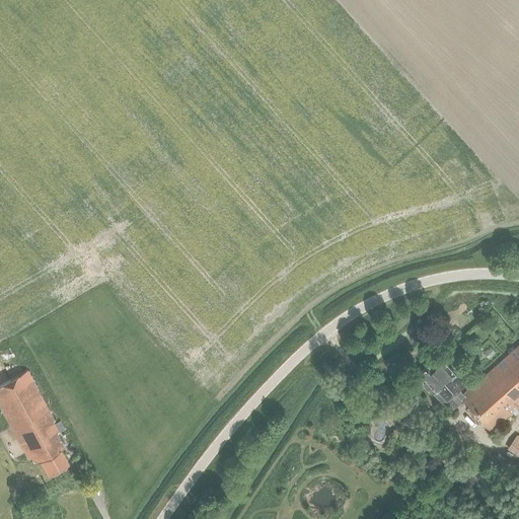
[(492,433),(518,408),(518,345),(463,395),(459,390),(464,386),(455,375),(456,374),(442,359),(431,368),(429,365),(420,373),(427,380),(433,387),(437,391),(438,390),(447,401),(448,400),(454,409),(463,400),(492,433)]
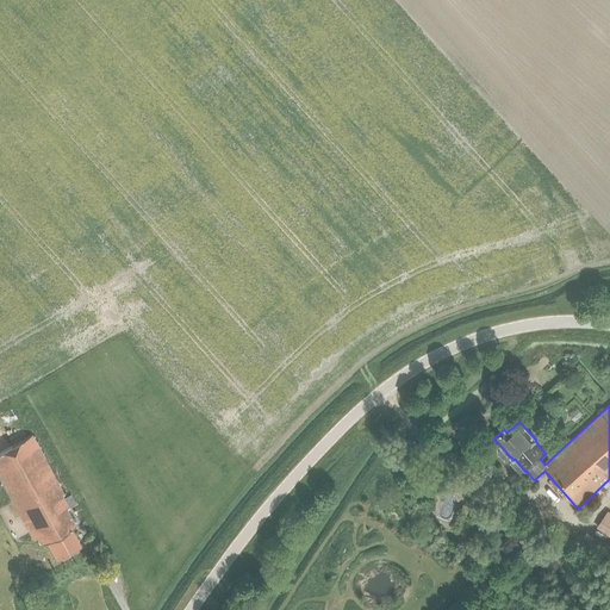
[(56,559),(80,546),(72,529),(75,527),(67,510),(69,509),(62,497),(63,496),(32,435),(0,452),(0,479),(2,484),(32,540),(36,537),(43,545),(48,542),(56,559)]
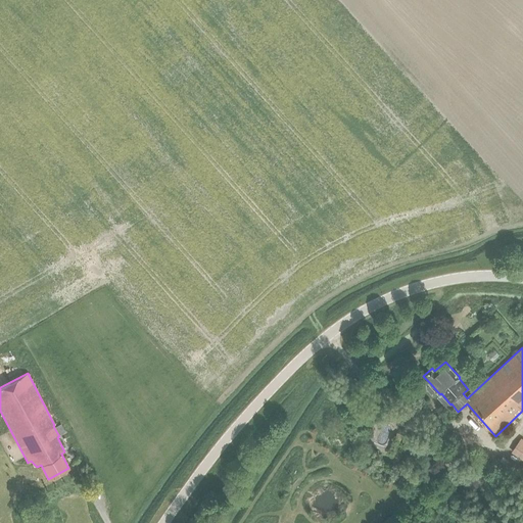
[(432,393),(436,390),(430,383),(426,387),(432,393)]
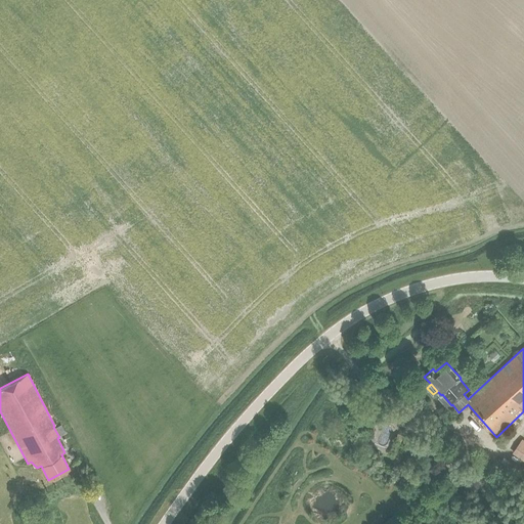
[(357,410),(352,422),(366,427),(372,417),(357,410)]
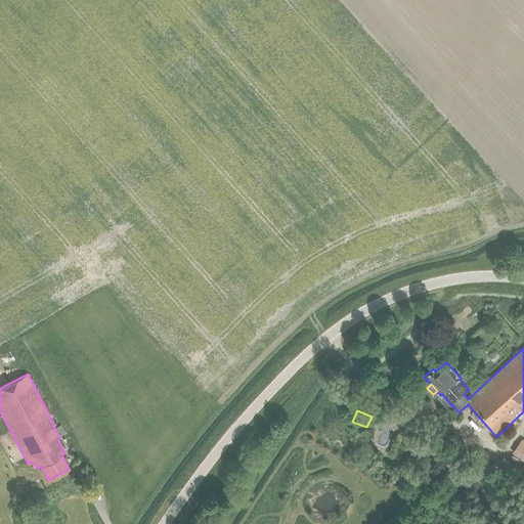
[(398,433),(395,440),(400,442),(403,436),(398,433)]
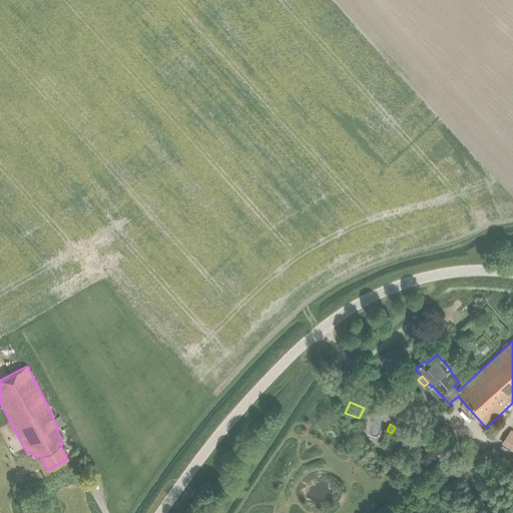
[(455,431),(446,424),(439,431),(449,439),(455,431)]
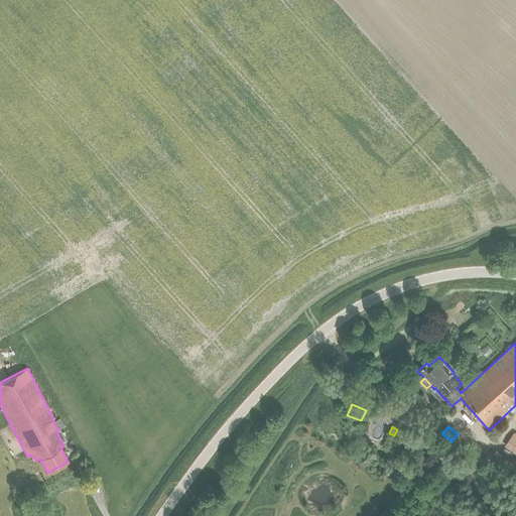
[(505,445),(515,452),(515,430),(514,430),(505,445)]
